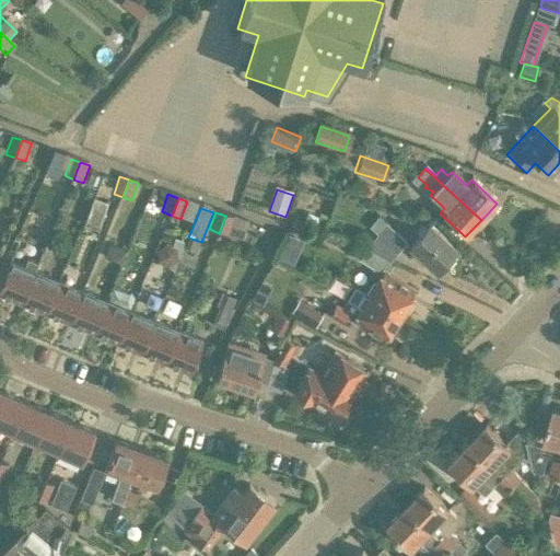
[(225,216),(219,233),(229,236),(235,219),(225,216)]
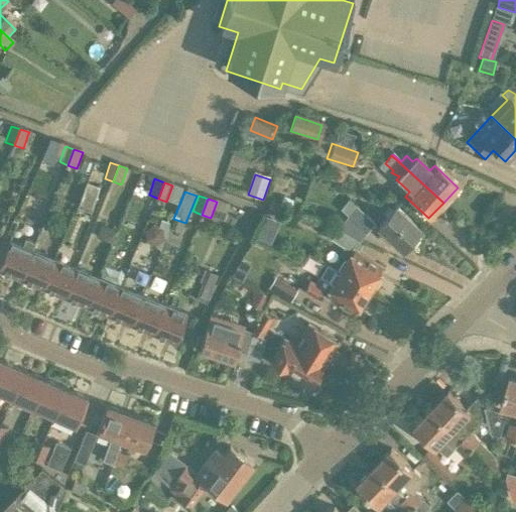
[(356,208),(348,202),(340,211),(347,218),(346,219),(364,234),(373,225),(355,209),(356,208)]
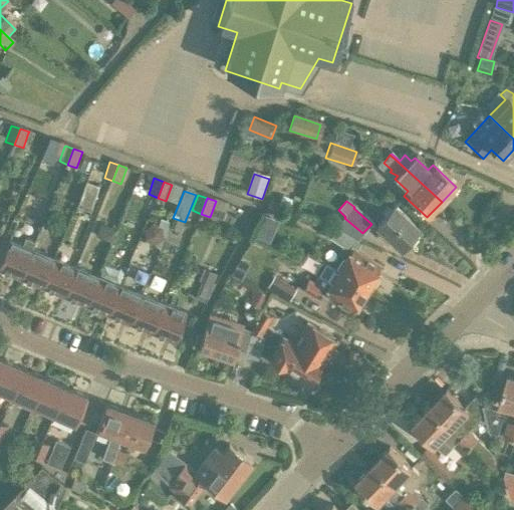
[(280,207),(270,202),(266,210),(277,215),(280,207)]
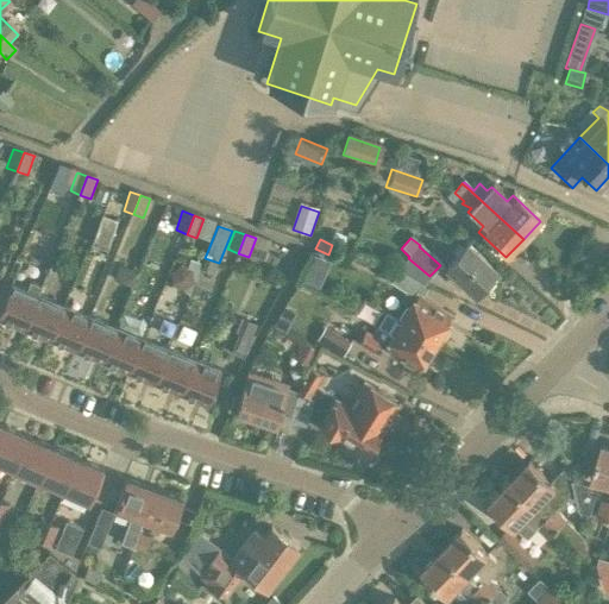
[(494,271),(465,245),(444,268),(473,294),(494,271)]
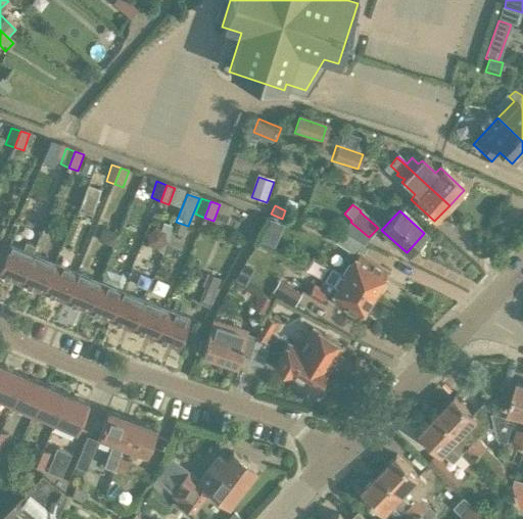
[(355,257),(343,277),(375,297),(383,285),(380,283),(385,273),(363,258),(369,247),(358,242),(341,233),(334,244),(355,257)]
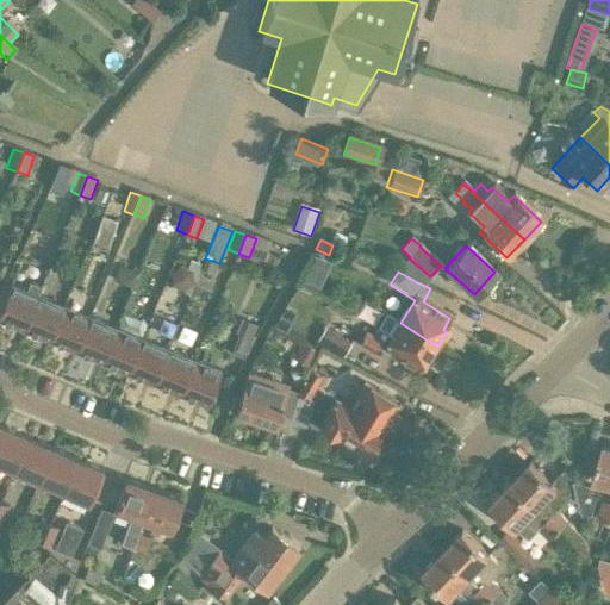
[(0,322),(22,331),(39,288),(30,285),(26,294),(8,286),(0,306),(0,322)]
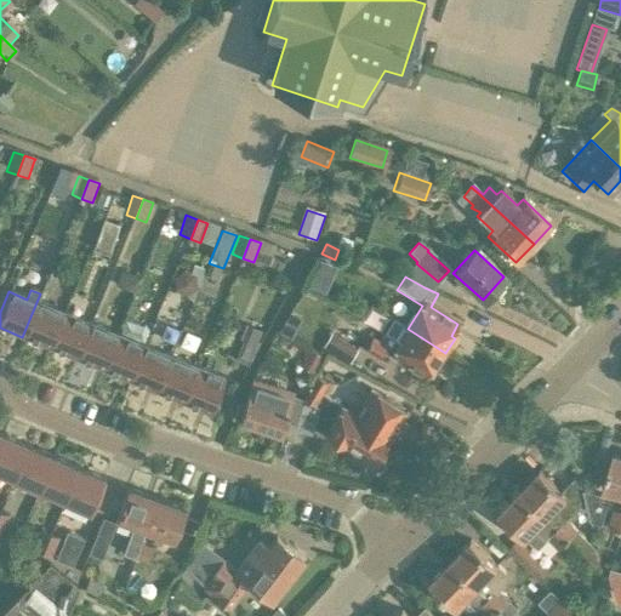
[(43,295),(40,294),(22,337),(49,348),(62,314),(39,304),(43,295)]
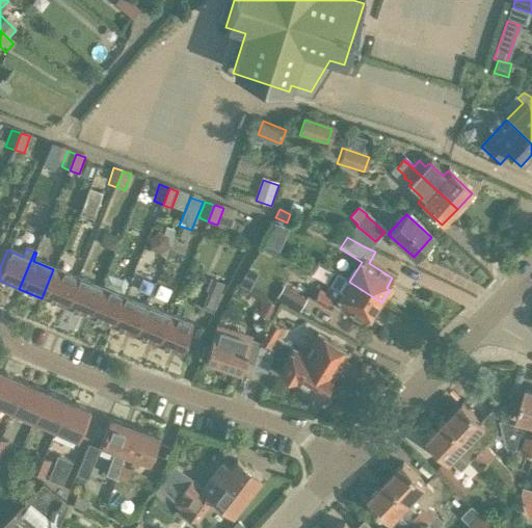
[(76,279),(53,269),(42,298),(64,308),(76,279)]
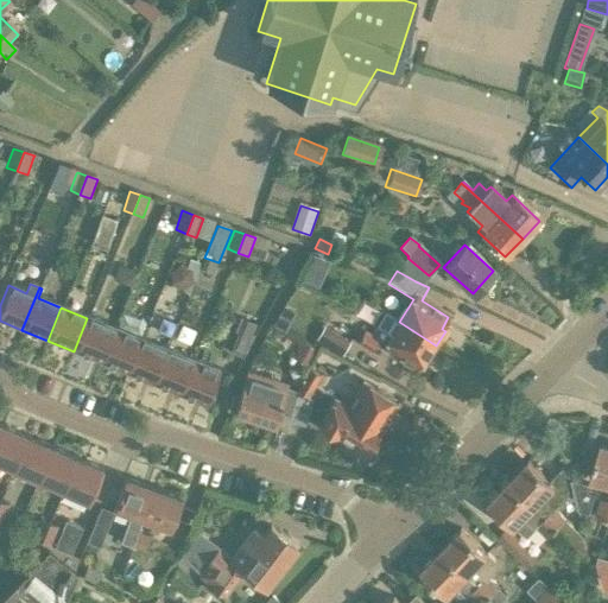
[(436,346),(399,322),(386,313),(372,336),(366,332),(358,344),(372,353),(378,343),(384,348),(417,368),(419,365),(423,367),(436,346)]
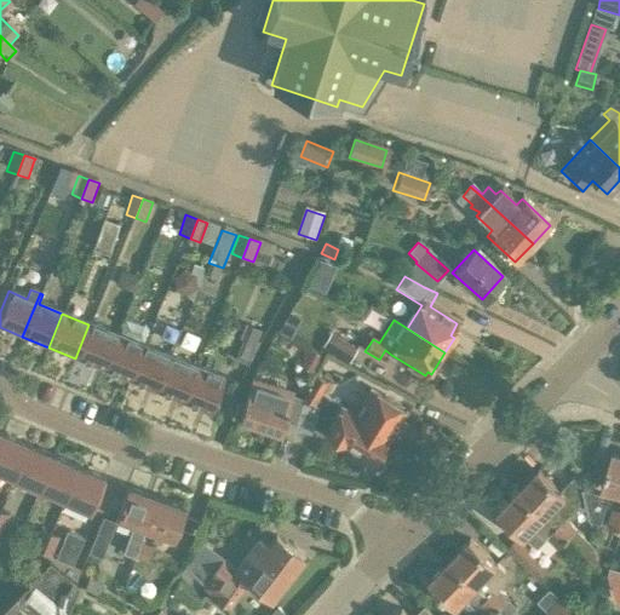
[(103,331),(89,325),(75,358),(102,369),(115,335),(103,331)]
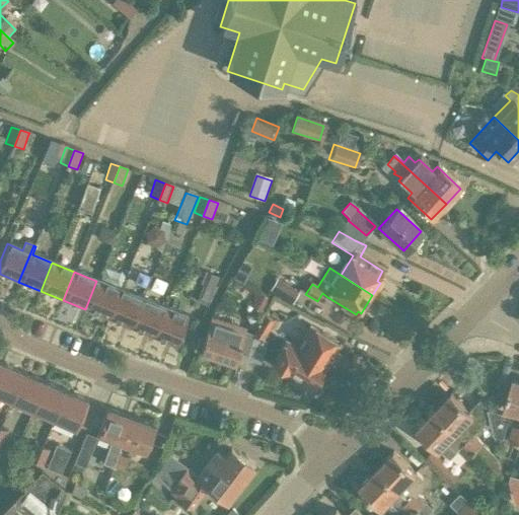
[(210,306),(221,277),(209,272),(198,301),(210,306)]
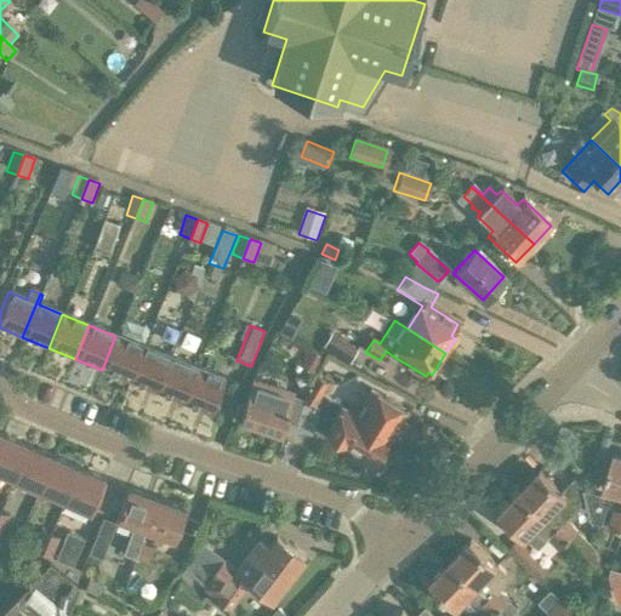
[(357,351),(331,335),(323,348),(348,364),(357,351)]
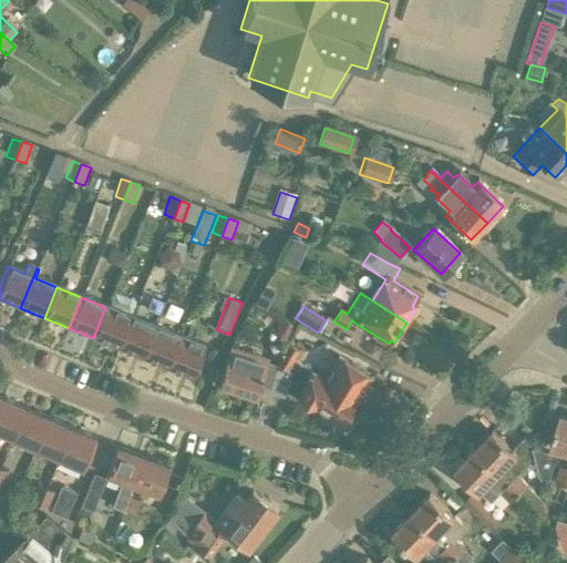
[(105,307),(93,338),(117,348),(130,317),(109,308),(105,307)]
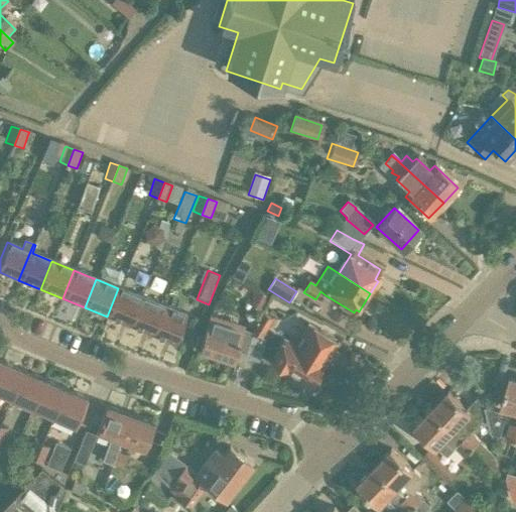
[(140,297),(118,288),(107,316),(129,326),(140,297)]
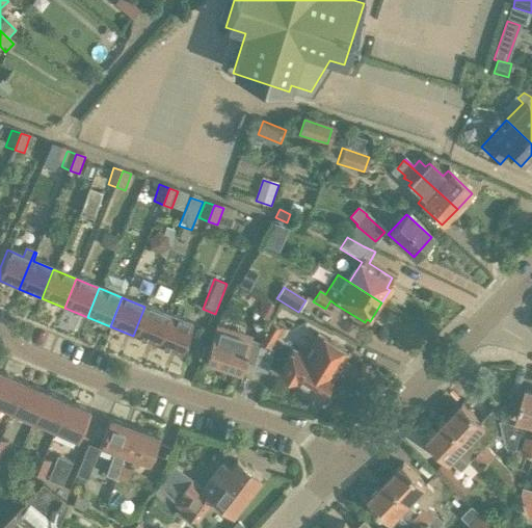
[(167,316),(144,307),(133,336),(155,345),(167,316)]
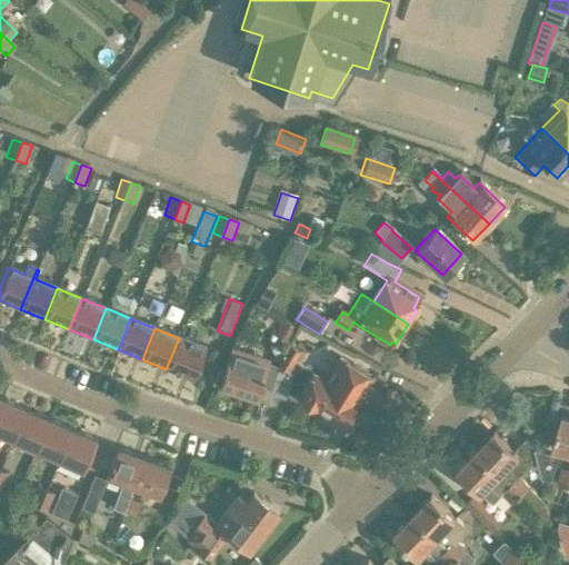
[(203,348),(179,338),(166,369),(191,379),(203,348)]
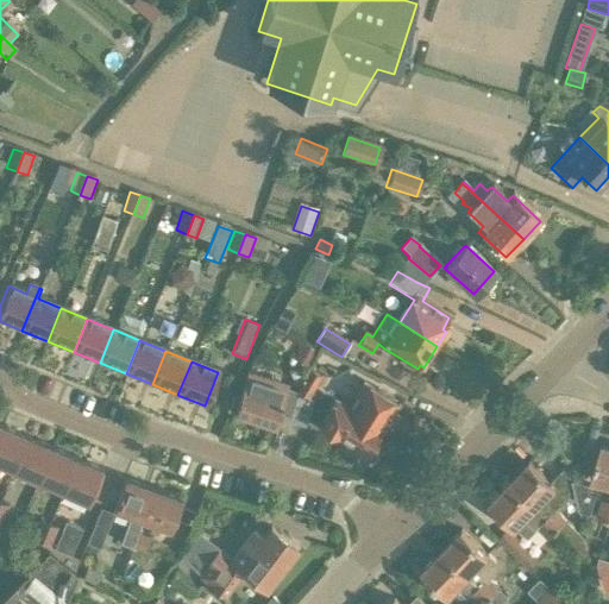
[(307,370),(300,381),(316,391),(324,379),(307,370)]
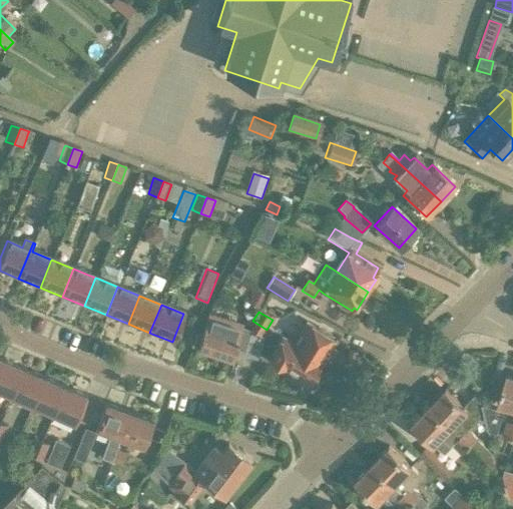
[(196,355),(229,365),(236,340),(243,326),(209,315),(205,331),(203,331),(196,355)]
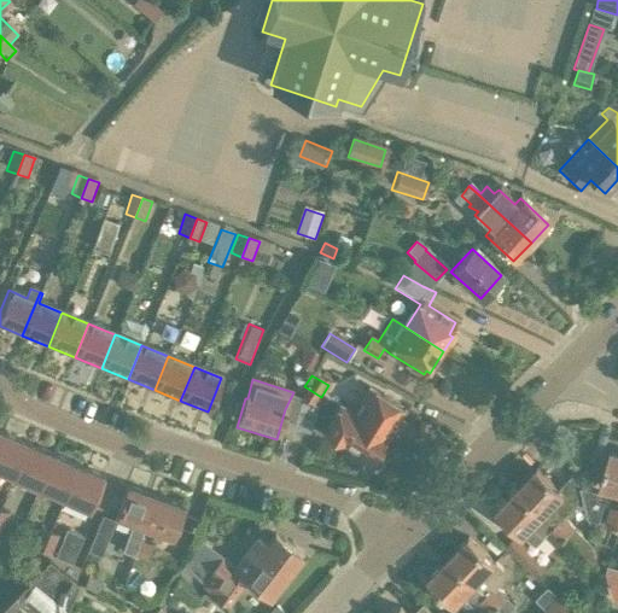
[(304,386),(298,397),(303,400),(293,430),(310,435),(318,409),(314,407),(321,397),(304,386)]
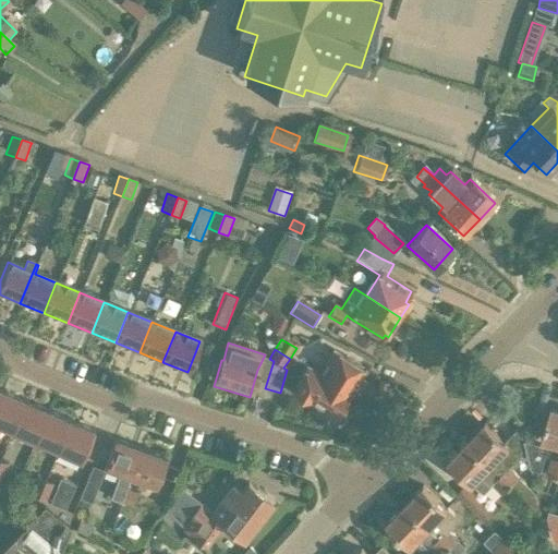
[(316,375),(349,396),(363,373),(331,352),(317,375),(316,375)]
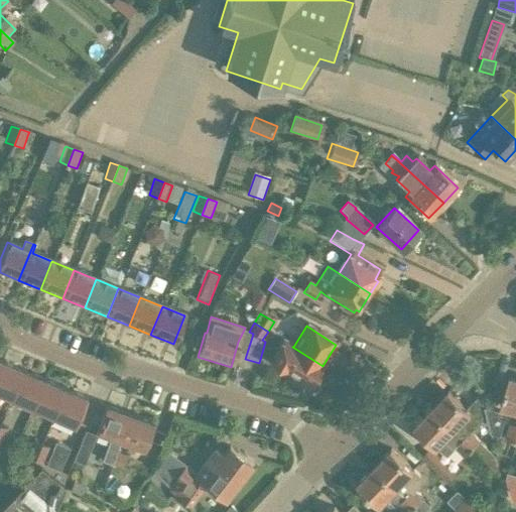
[(309,385),(323,366),(292,347),(293,347),(283,341),(269,362),(291,376),(292,374),(294,375),(291,381),(302,388),(305,383),(309,385)]
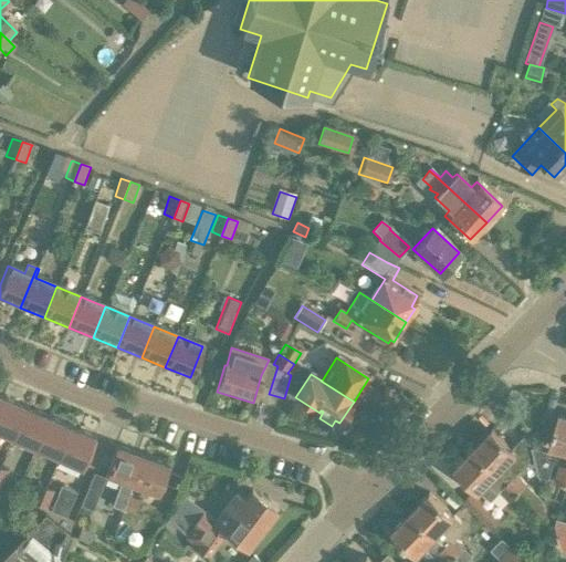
[(0,401),(0,432),(12,437),(24,407),(1,397),(0,401)]
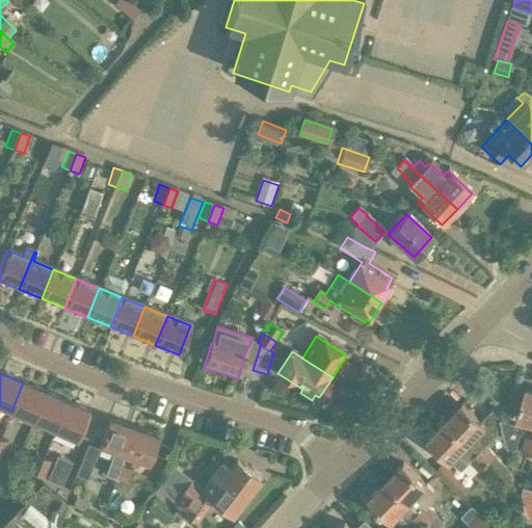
[(45,392),(23,383),(11,411),(32,420),(45,392)]
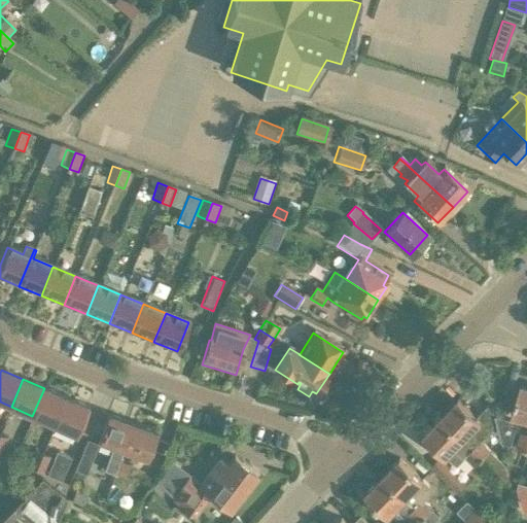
[(526,388),(522,387),(513,418),(526,422),(526,388)]
